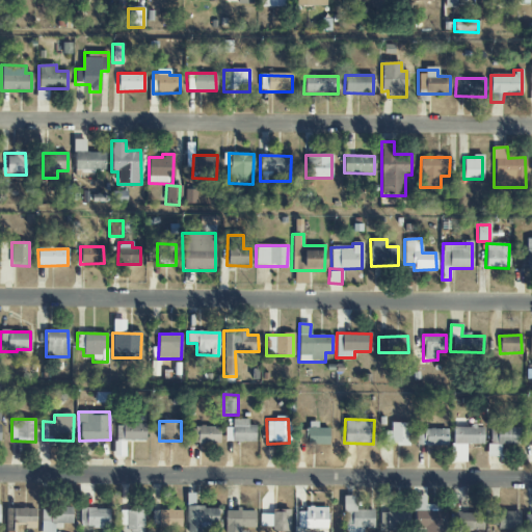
[(255,443),(255,422),(232,421),(232,428),(224,428),(224,442),(255,443)]
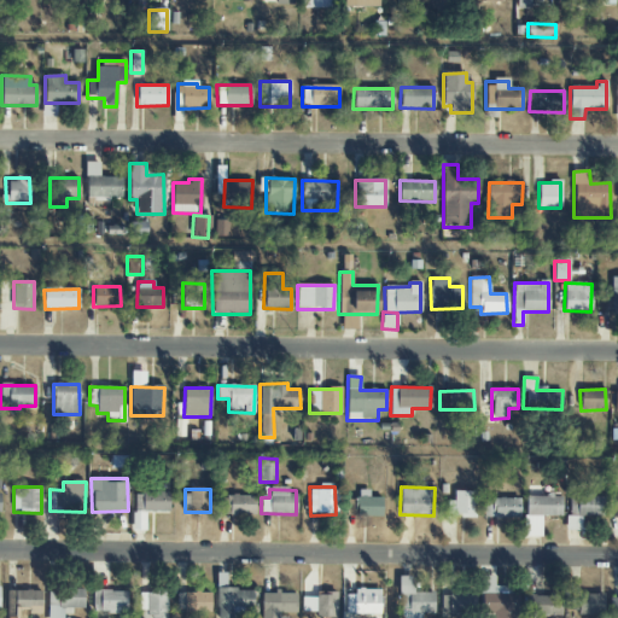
[(382,517),(382,497),(368,497),(369,490),(357,490),(357,500),(348,500),(347,516),(382,517)]
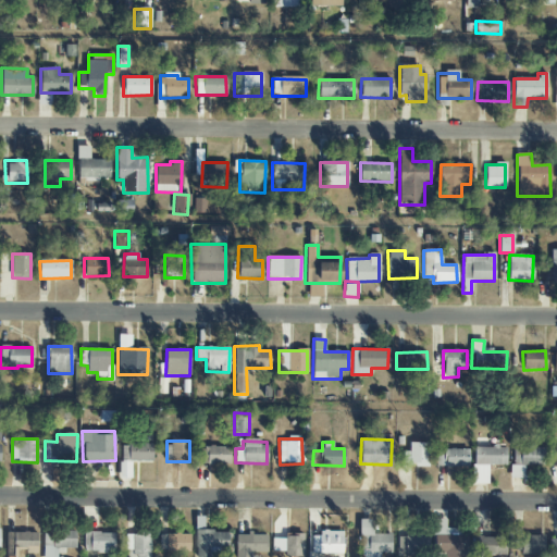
[(403,466),(429,467),(430,443),(409,443),(408,452),(404,452),(403,466)]
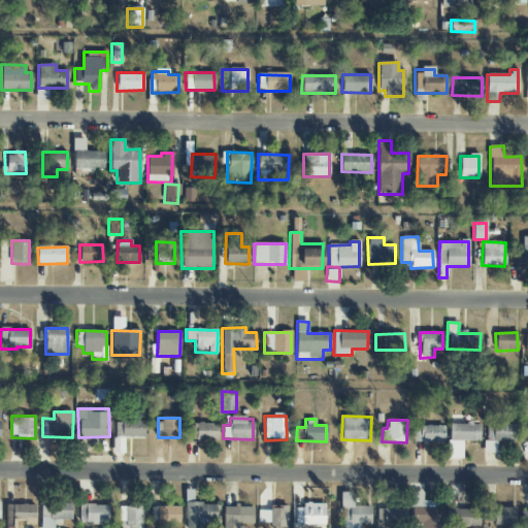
[(485,453),(496,454),(496,441),(516,441),(516,424),(485,423),(485,453)]
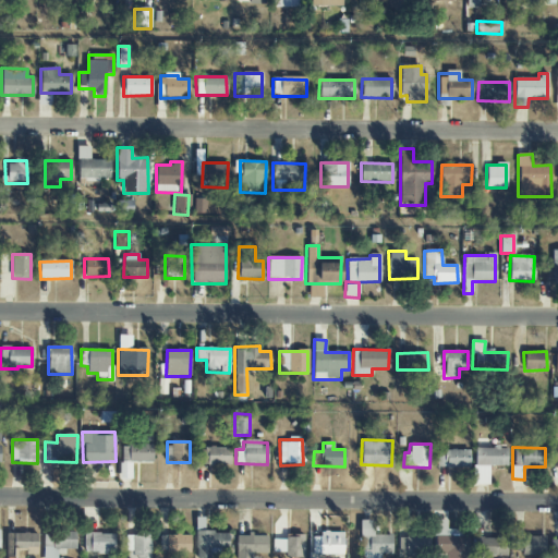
[(229,448),(198,449),(198,466),(230,465),(229,448)]
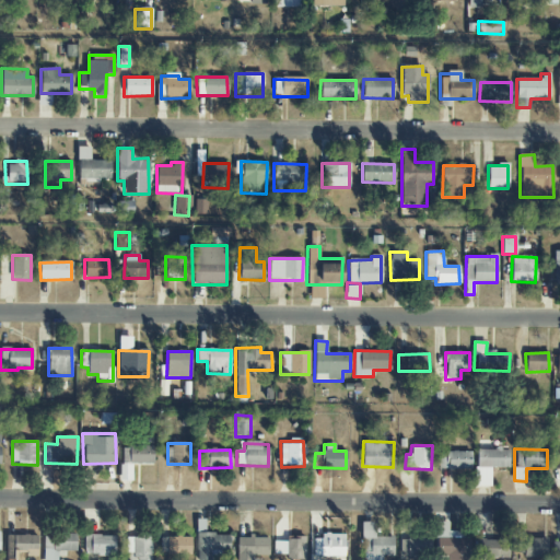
[(508,467),(509,450),(477,450),(477,467),(508,467)]
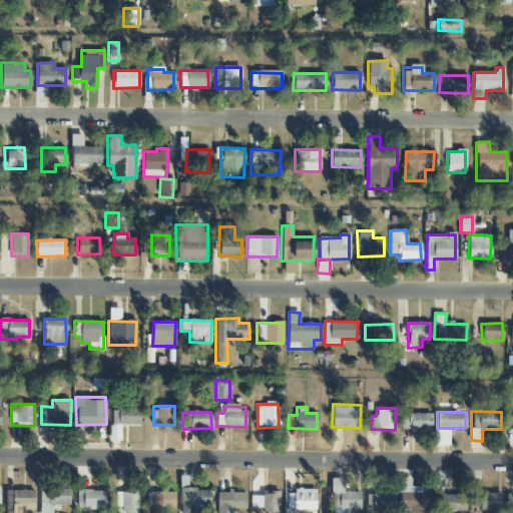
[(401,430),(431,431),(432,415),(402,414),(401,430)]
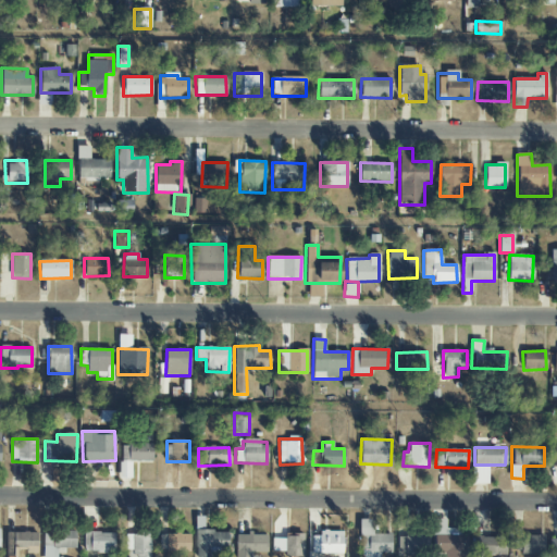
[(391,553),(391,534),(372,534),(372,519),(360,520),(360,556),(380,556),(380,553),(391,553)]
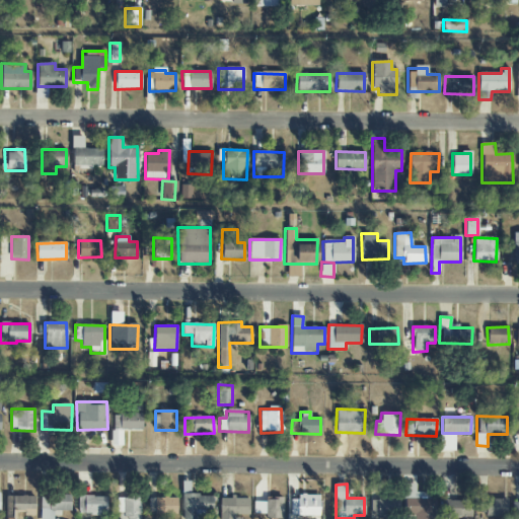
[(434,518),(434,493),(415,493),(415,484),(405,484),(405,517),(413,517),(412,518),(434,518)]
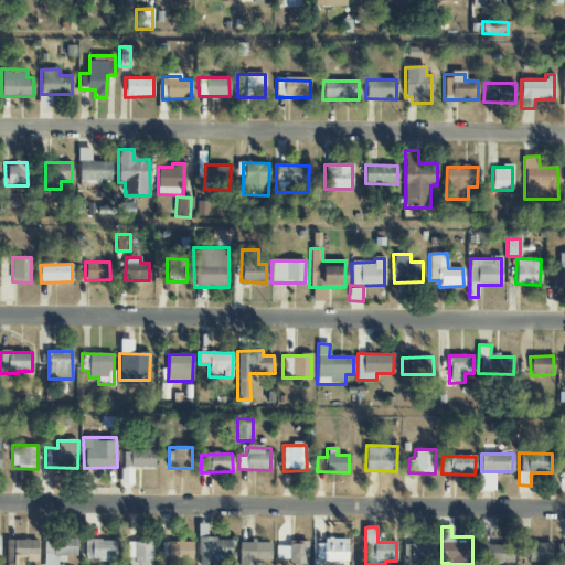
[(76,539),(44,539),(43,564),(57,564),(59,558),(76,558),(76,539)]
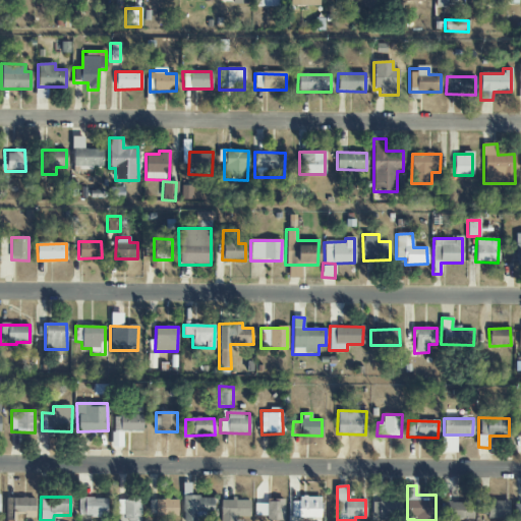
[(35,499),(6,498),(4,520),(11,520),(12,512),(24,513),(24,518),(34,518),(35,499)]
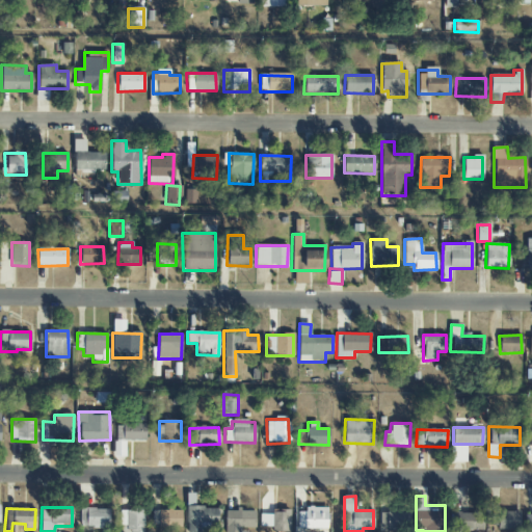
[(109,509),(80,508),(79,527),(109,527),(109,509)]
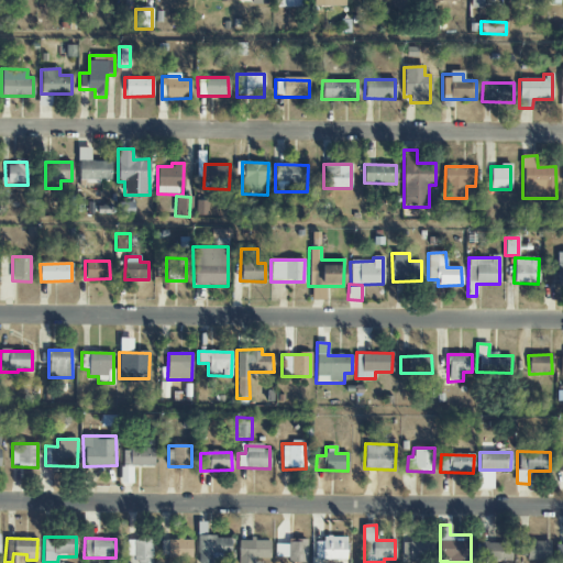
[(315,538),(315,560),(345,560),(346,539),(315,538)]
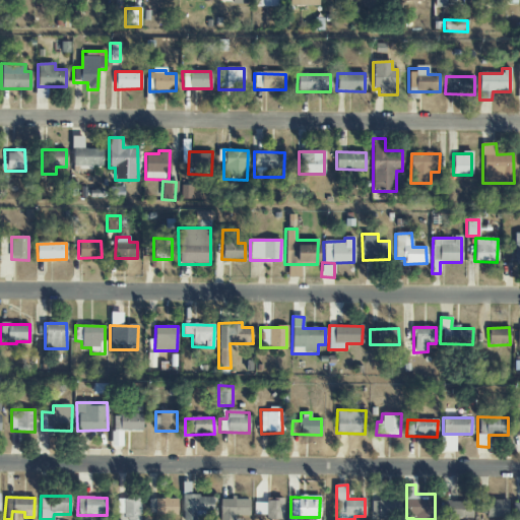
[(254,515),(265,515),(265,519),(277,519),(282,519),(283,499),(265,498),(265,503),(254,503),(254,515)]
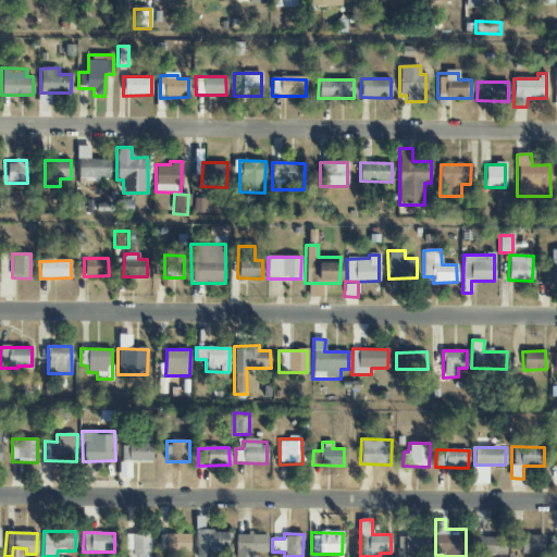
[(126,535),(125,556),(149,556),(150,534),(126,535)]
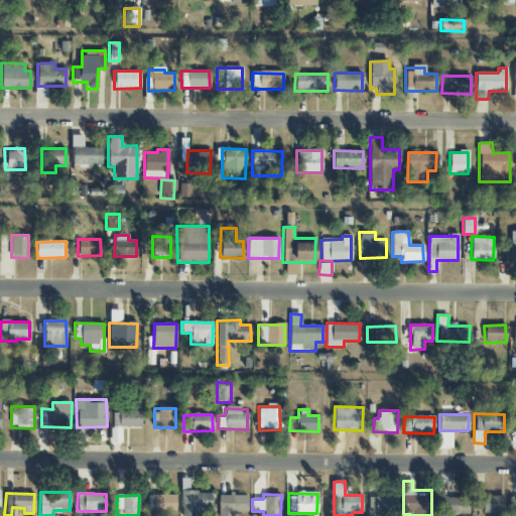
[(175,511),(175,495),(147,496),(147,511),(175,511)]
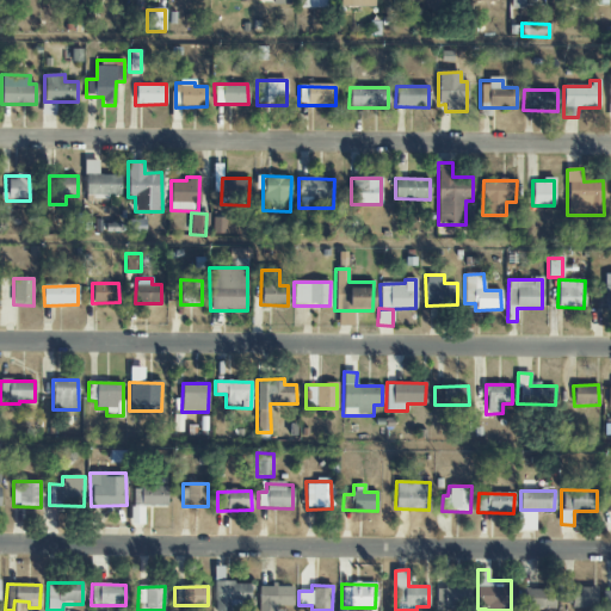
[(292,586),(270,586),(270,587),(258,587),(257,610),(273,610),(275,606),(292,606),(292,586)]
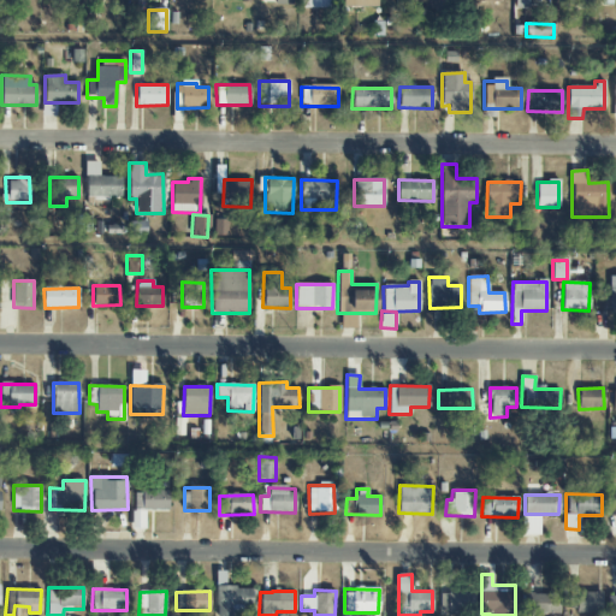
[(600,612),(600,592),(568,593),(568,612),(600,612)]
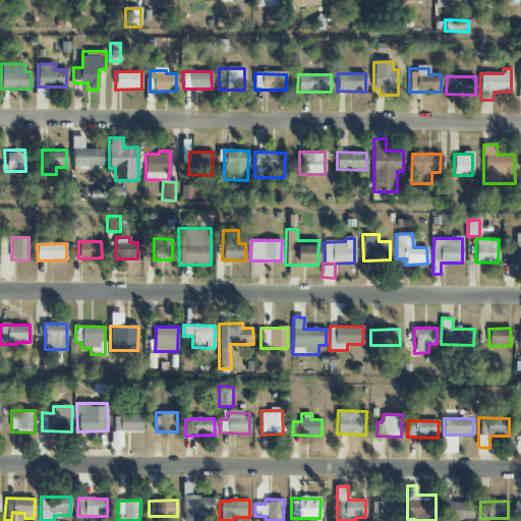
[(371,518),(400,518),(400,502),(371,502),(371,518)]
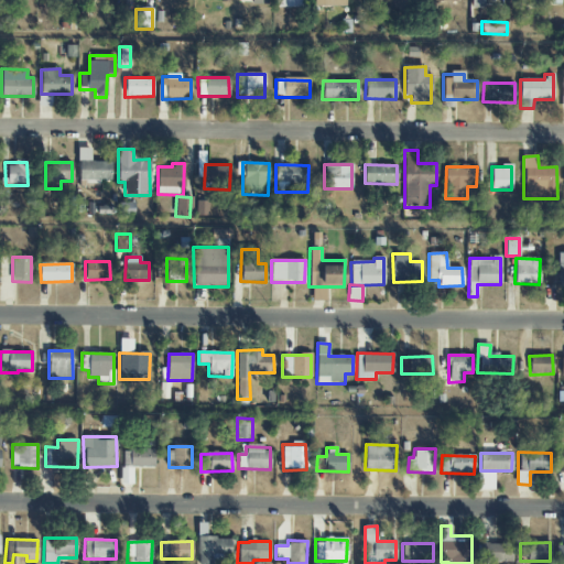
[(484,544),(483,562),(511,562),(511,545),(484,544)]
